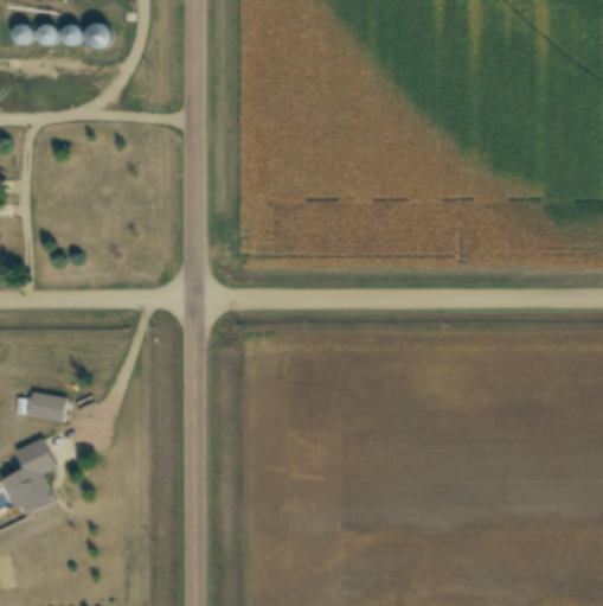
[(107,48),(110,25),(92,23),(89,45),(107,48)]
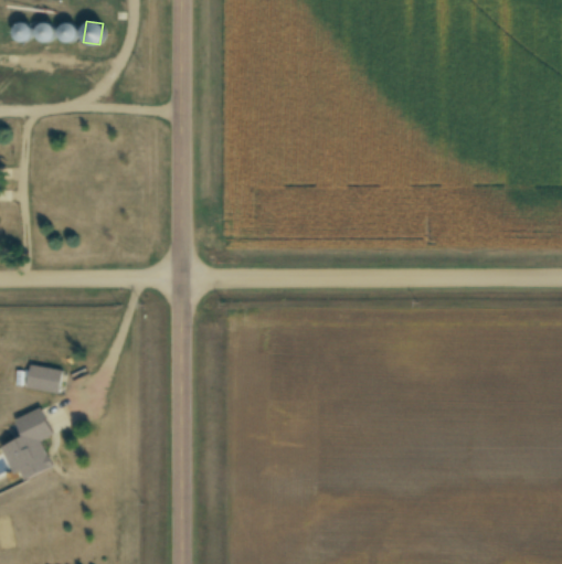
[(52,39),(50,23),(38,24),(39,40),(52,39)]
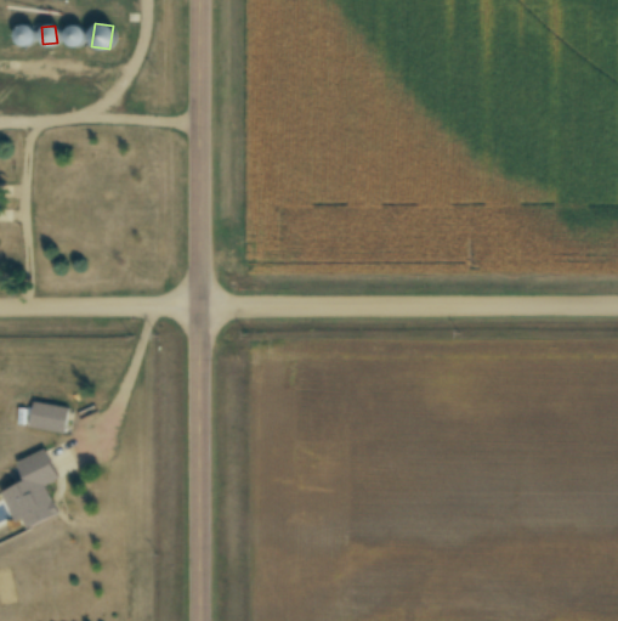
[(80,44),(79,26),(66,27),(67,45),(80,44)]
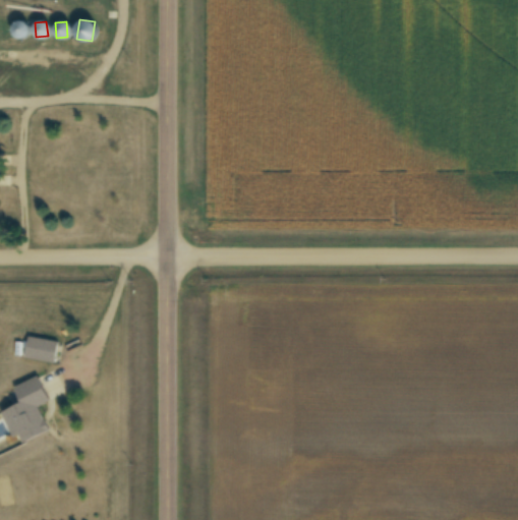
[(22,357),(53,363),(57,342),(27,336),(22,357)]
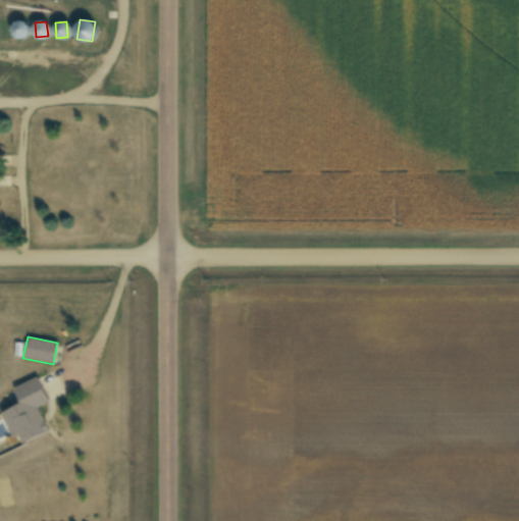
[(3,413),(17,446),(49,431),(39,408),(50,403),(48,398),(58,393),(49,372),(14,387),(22,405),(3,413)]
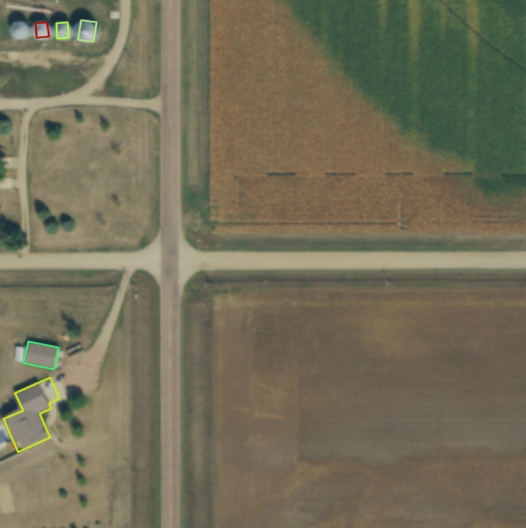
All buildings are outlined.
